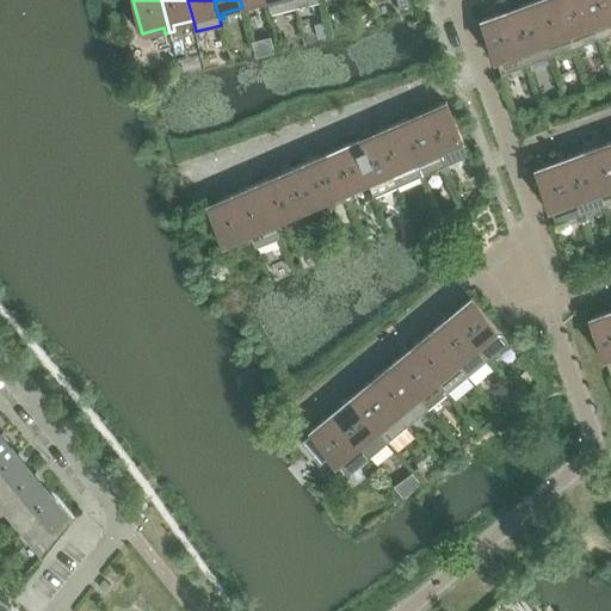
[(271,12),(296,6),(294,0),(267,0),(270,7),(271,12)]
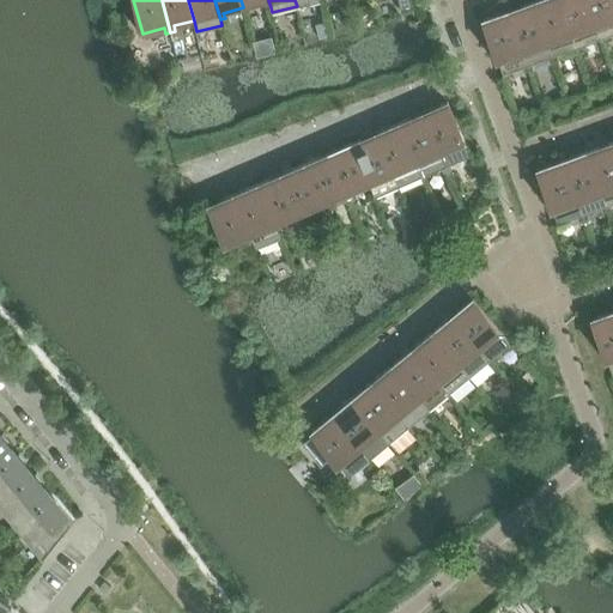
[(553,56),(577,48),(559,0),(536,0),(533,1),(553,56)]
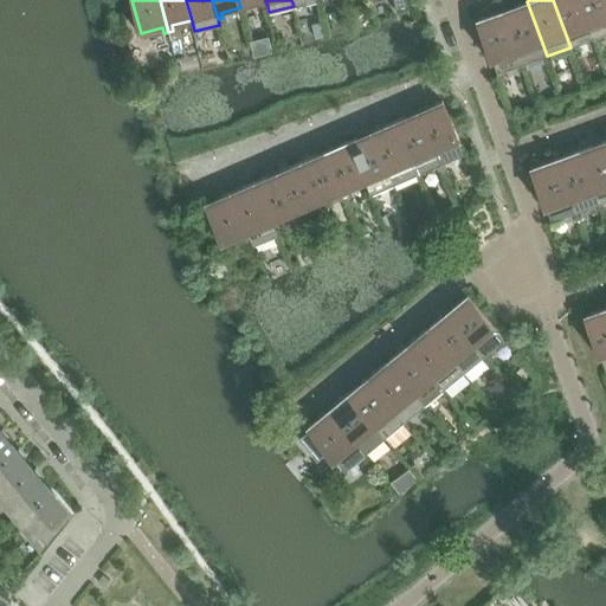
[(553,0),(571,47),(594,38),(580,0),(553,0)]
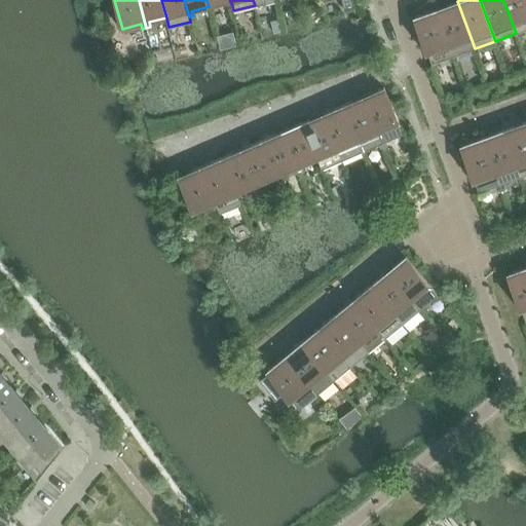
[(525,0),(503,0),(516,33),(525,29),(525,0)]
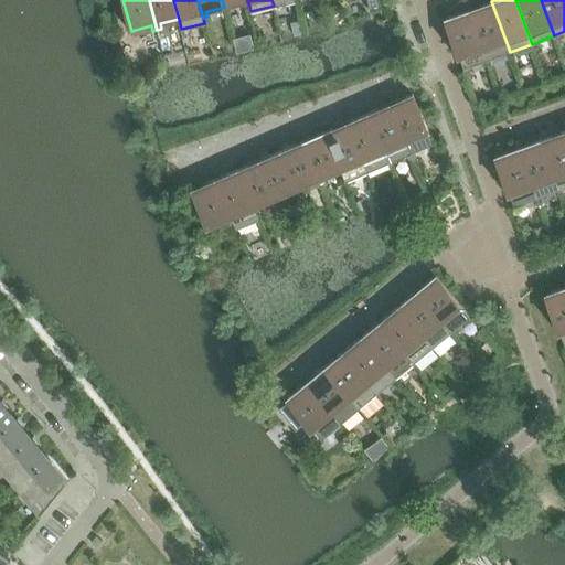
[(487,60),(510,52),(491,1),(468,10),(487,60)]
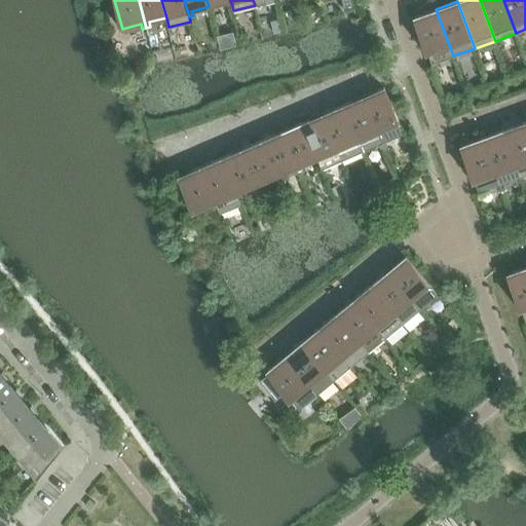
[(430,59),(433,64),(453,55),(436,9),(414,16),(429,59),(430,59)]
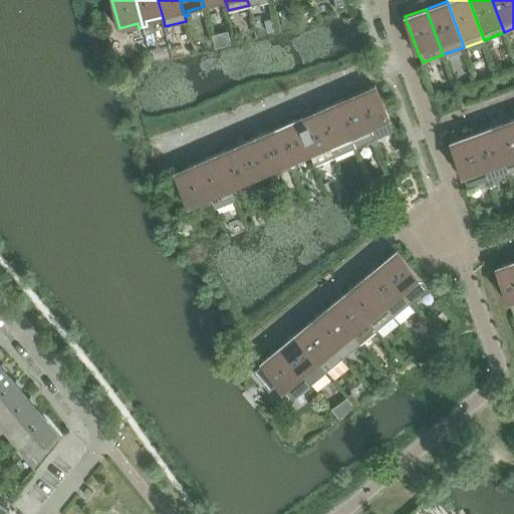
[(268,31),(276,29),(273,19),(265,21),(268,31)]
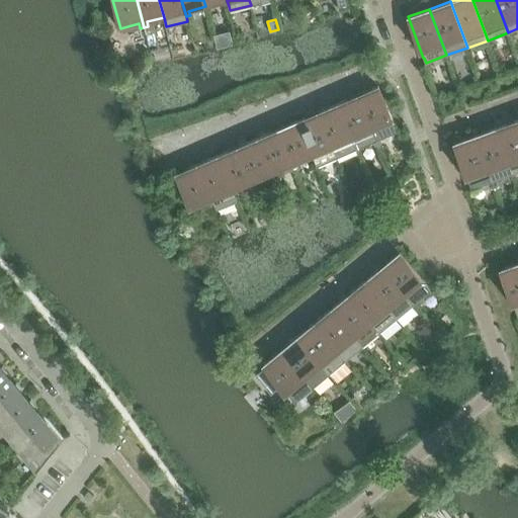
[(378,85),(357,94),(377,140),(378,140),(398,131),(394,121),(378,85)]
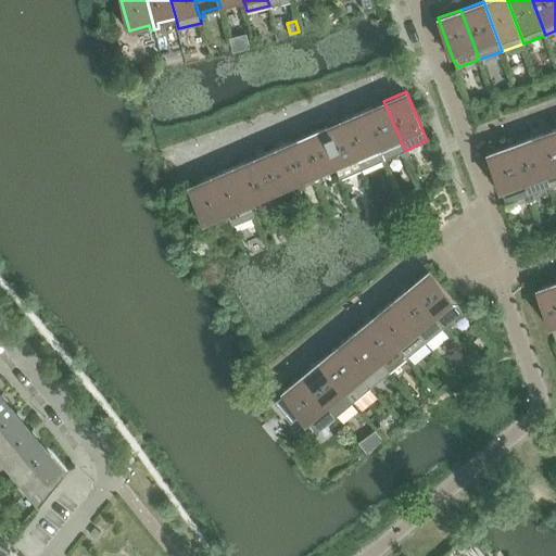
[(383,160),(405,150),(383,101),(362,111),(383,160)]
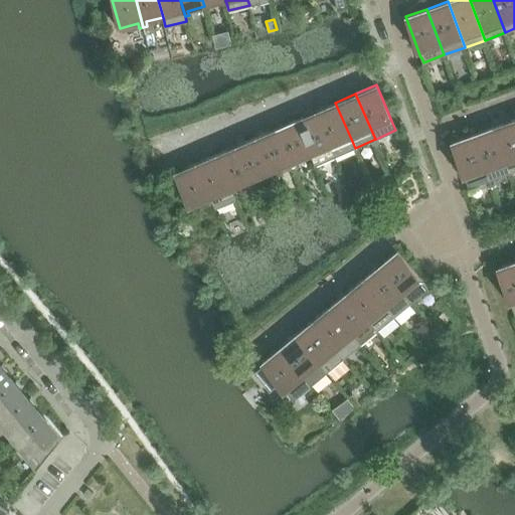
[(335,156),(355,148),(335,103),(316,112),(335,156)]
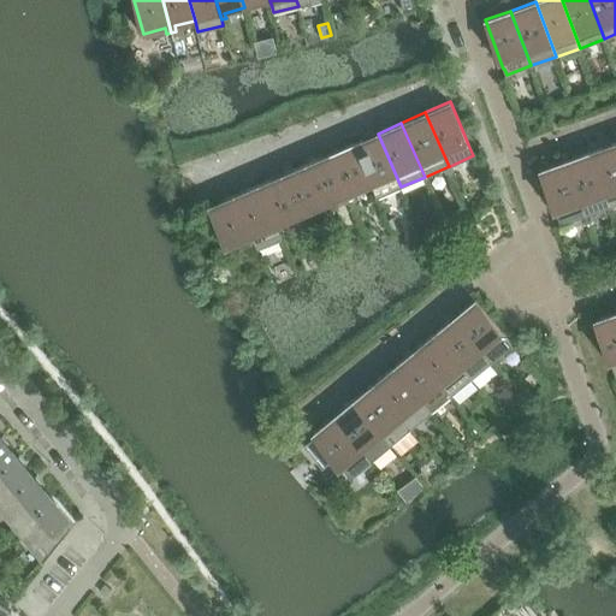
[(377,197),(401,187),(378,134),(354,143),(372,187),(373,187),(377,197)]
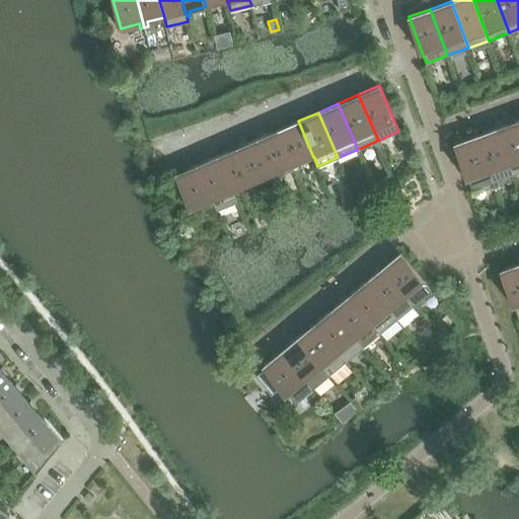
[(297,164),(313,157),(298,121),(278,130),(295,170),(299,168),(297,164)]
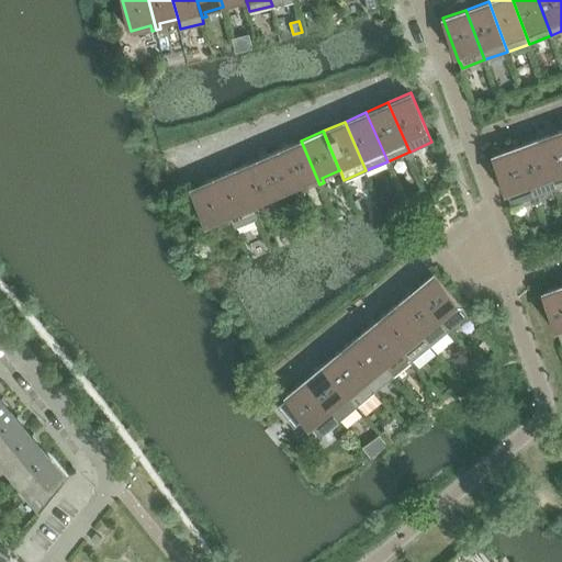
[(561,134),(560,131),(538,138),(557,189),(561,186),(561,134)]
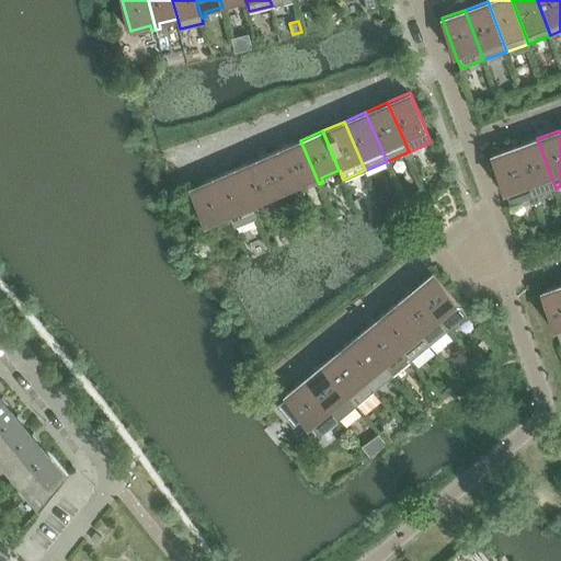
[(537,195),(556,189),(537,138),(515,146),(536,203),(540,202),(537,195)]
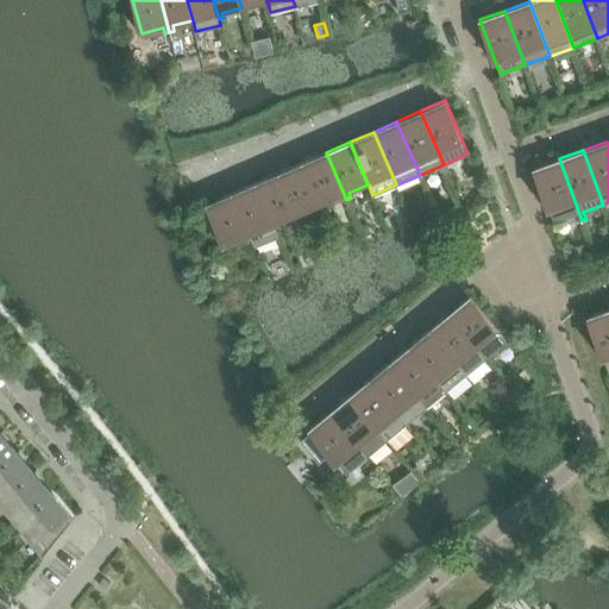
[(341,201),(346,200),(326,152),(302,162),(321,205),(340,196),(341,201)]
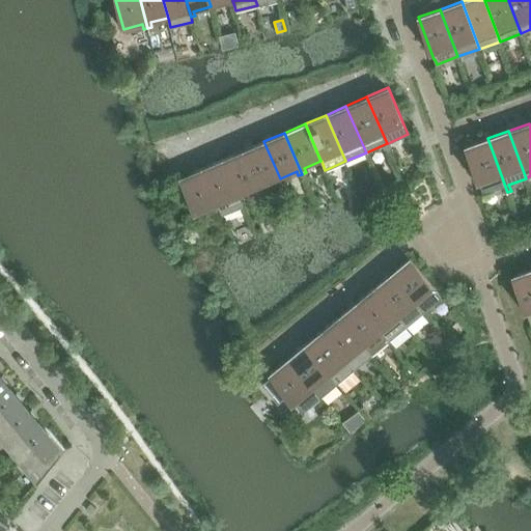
[(501,187),(503,194),(507,192),(487,138),(466,146),(479,185),(479,184),(483,194),(501,187)]
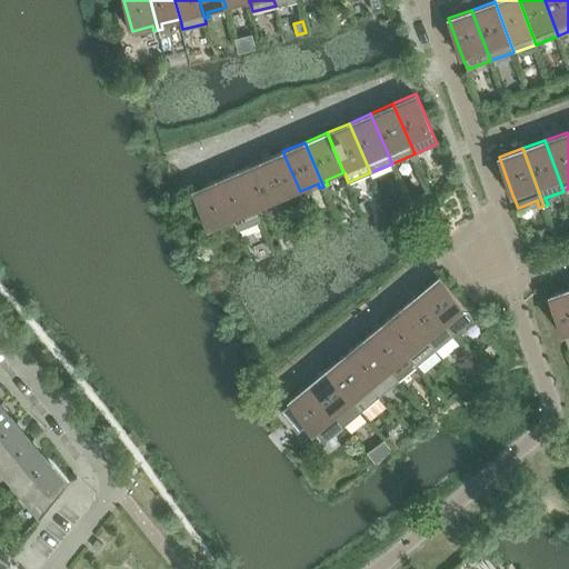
[(282,199),(300,191),(282,151),(260,161),(280,206),(283,203),(282,199)]
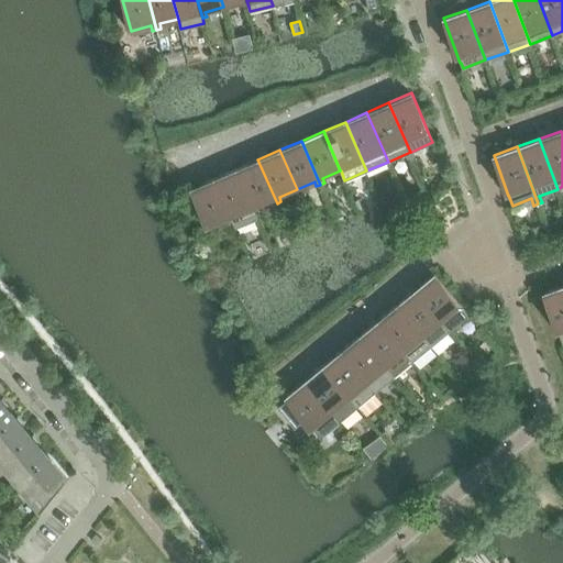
[(273,205),(277,203),(257,159),(236,169),(253,208),(254,208),(271,200),(273,205)]
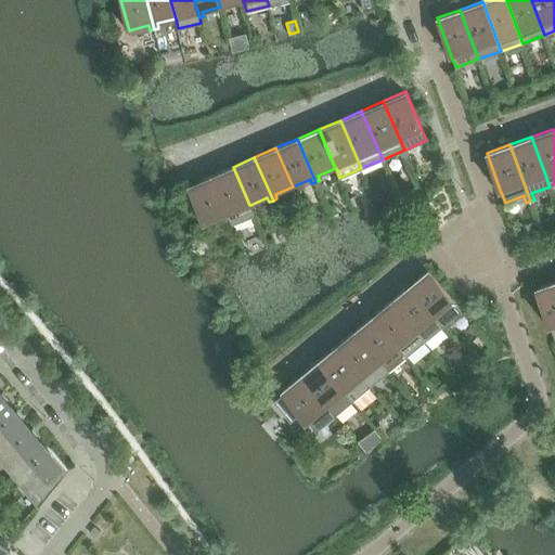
[(250,205),(249,205),(233,167),(211,176),(230,219),(232,223),(255,215),(250,205)]
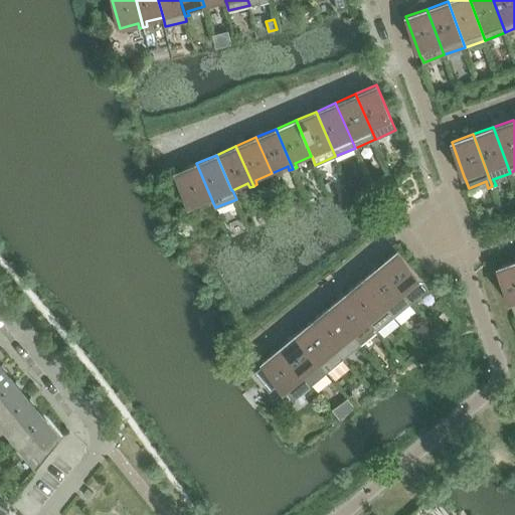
[(395,157),(387,160),(389,165),(397,162),(395,157)]
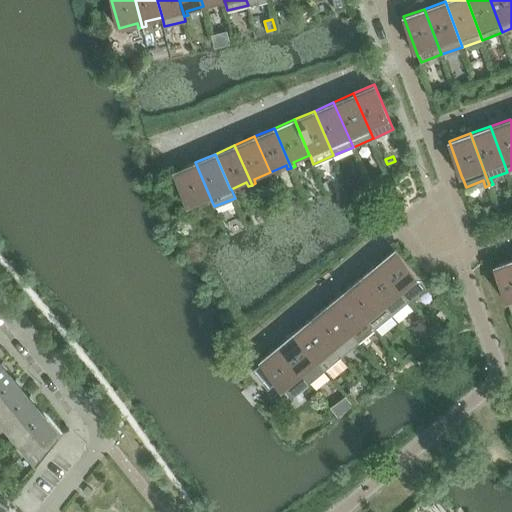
[(206,199),(208,204),(212,202),(195,162),(174,171),(189,207),(206,199)]
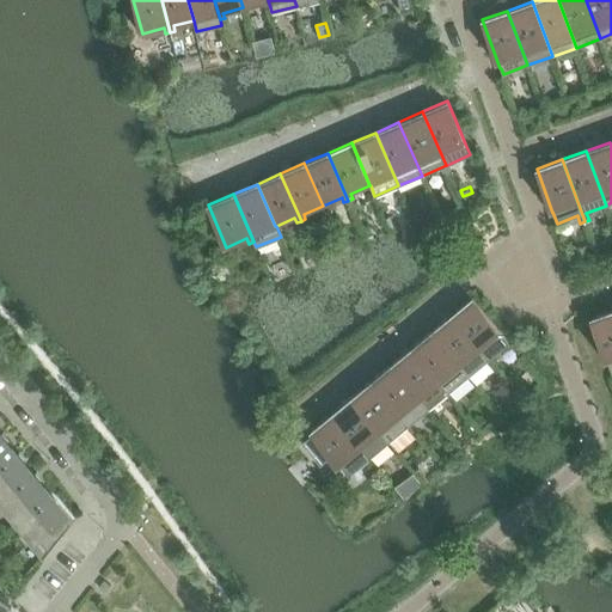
[(509,342),(502,332),(472,298),(452,314),(489,360),(509,342)]
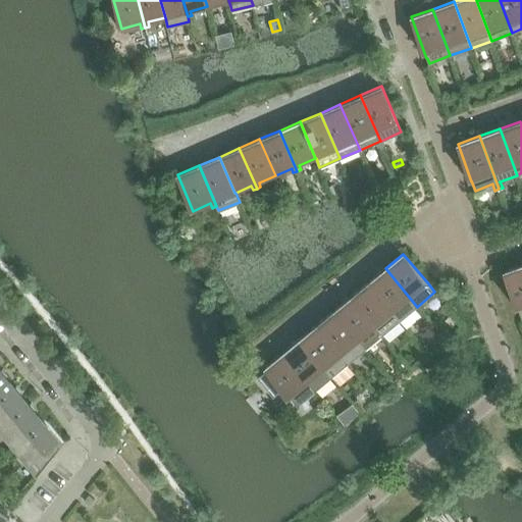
[(518,308),(521,318),(521,317),(521,264),(504,271),(517,309),(518,308)]
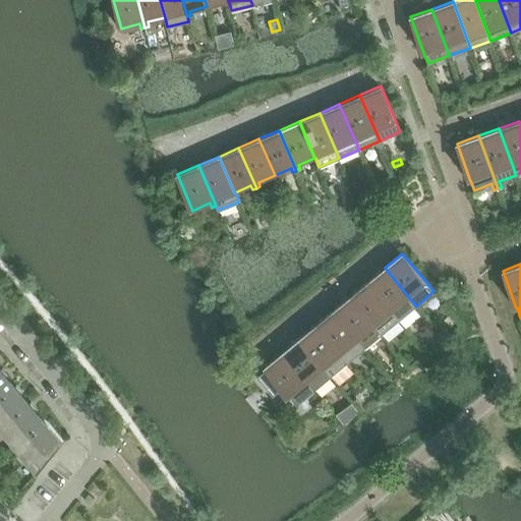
[(399,320),(416,306),(385,268),(367,282),(393,312),(399,320)]
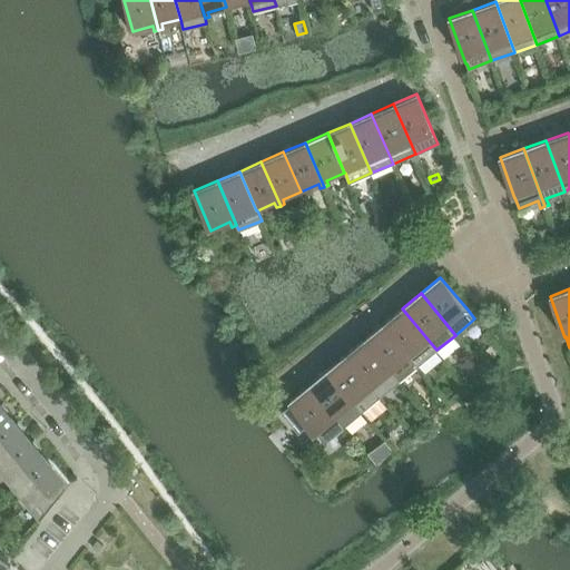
[(436,350),(430,342),(402,308),(383,324),(418,365),(436,350)]
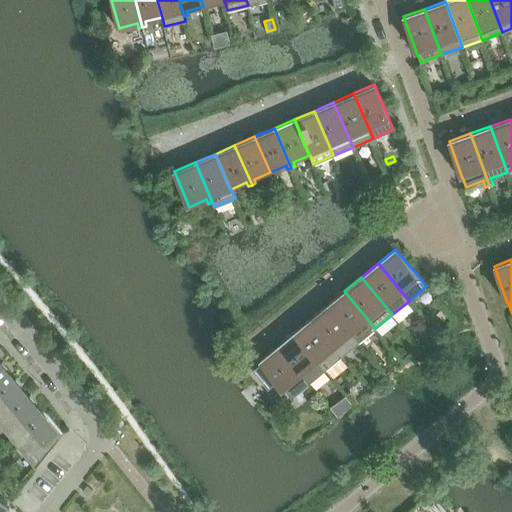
[(359,342),(375,328),(344,291),(328,305),(352,334),(359,342)]
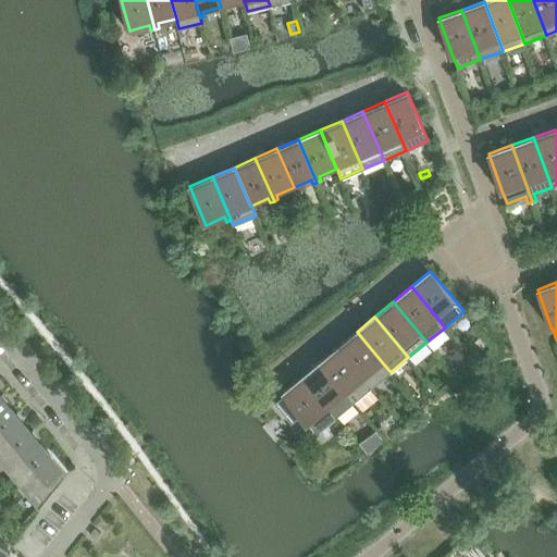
[(391,372),(383,363),(357,332),(338,346),(372,387),(391,372)]
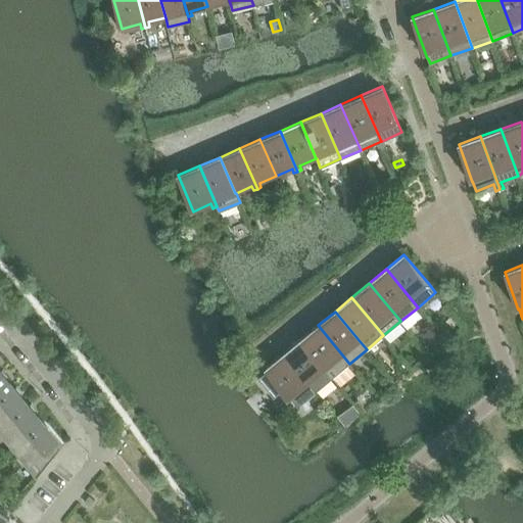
[(332,377),(349,364),(318,325),(300,339),(326,370),(332,377)]
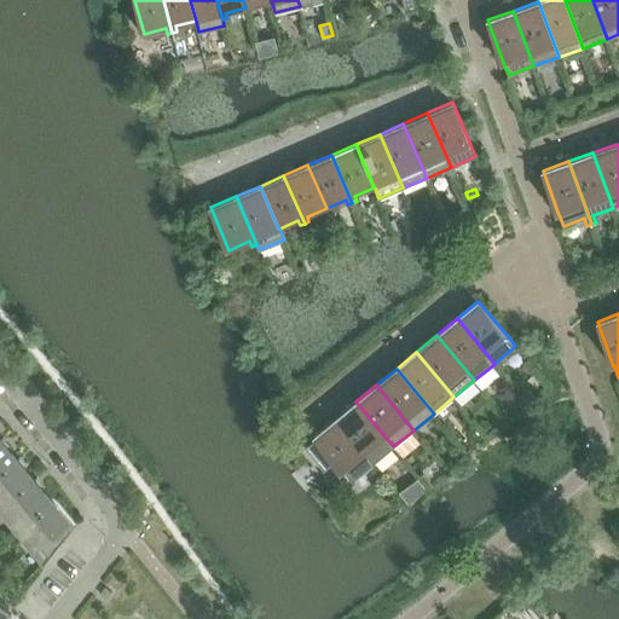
[(528,400),(536,394),(528,386),(521,392),(528,400)]
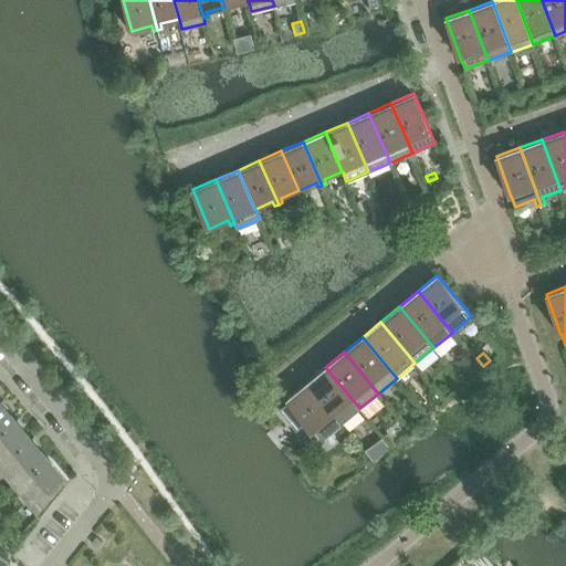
[(460,362),(473,376),(481,369),(469,355),(460,362)]
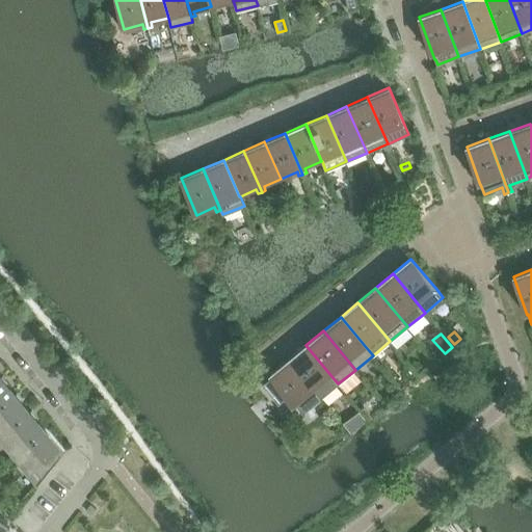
[(338,383),(331,376),(306,345),(289,360),(317,394),(318,394),(321,398),(338,383)]
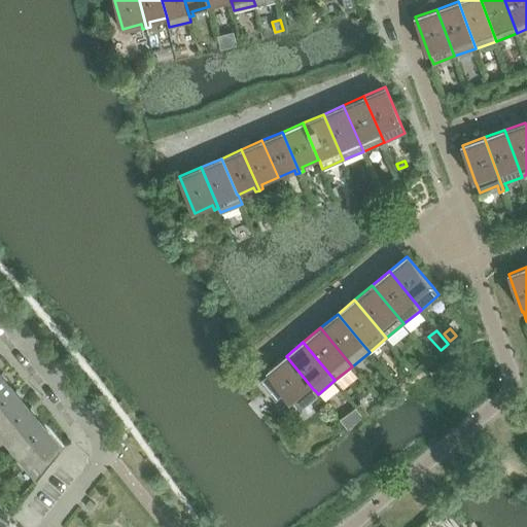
[(314,390),(286,356),(268,371),(271,374),(278,383),(293,401),(301,410),(318,394),(315,390),(314,390)]
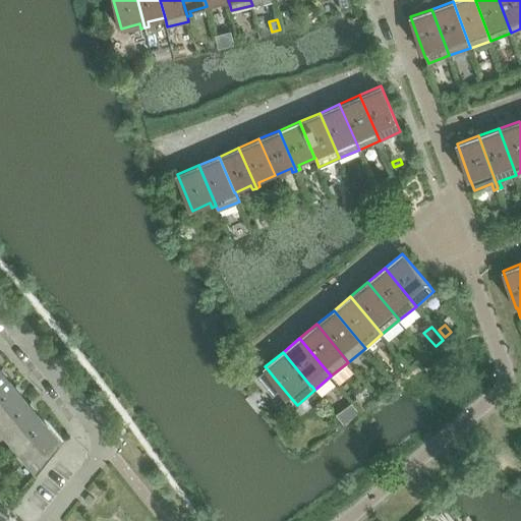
[(0,396),(13,386),(0,368),(0,396)]
